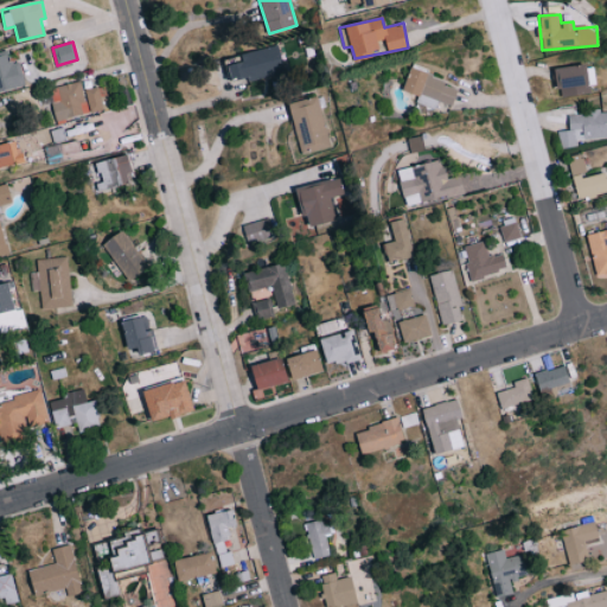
[(242,53),(243,62),(228,64),(232,83),(285,72),(279,45),(242,53)]
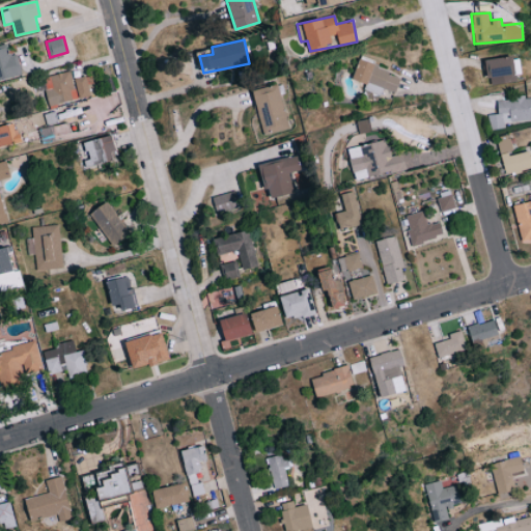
[(0,79),(22,74),(18,53),(10,54),(7,44),(0,46),(0,79)]
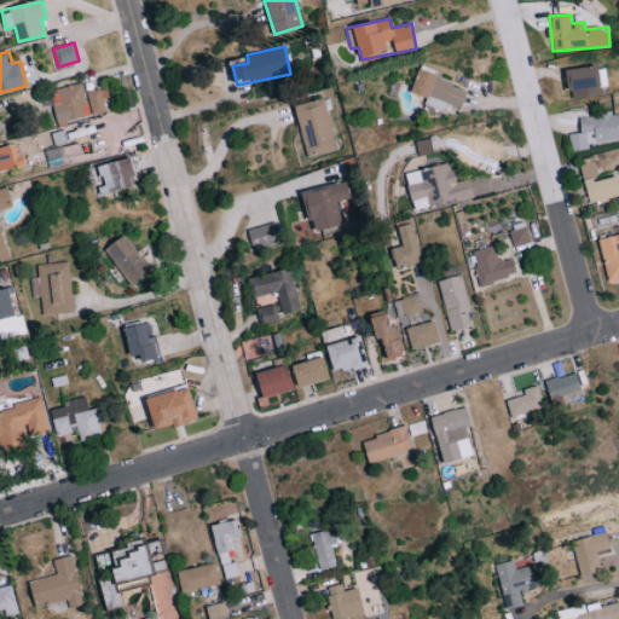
[(601,96),(601,84),(607,84),(605,65),(567,69),(571,98),(601,96)]
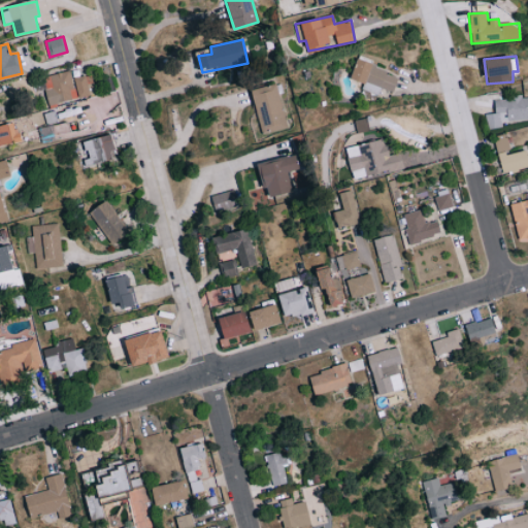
[(361,89),(378,94),(381,88),(394,92),(399,73),(357,60),(351,78),(363,83),(361,89)]
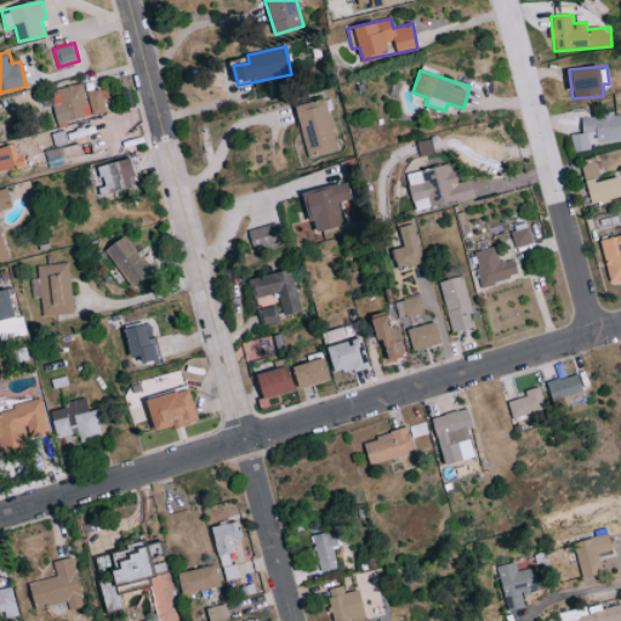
[(57,125),(91,115),(83,83),(49,91),(57,125)]
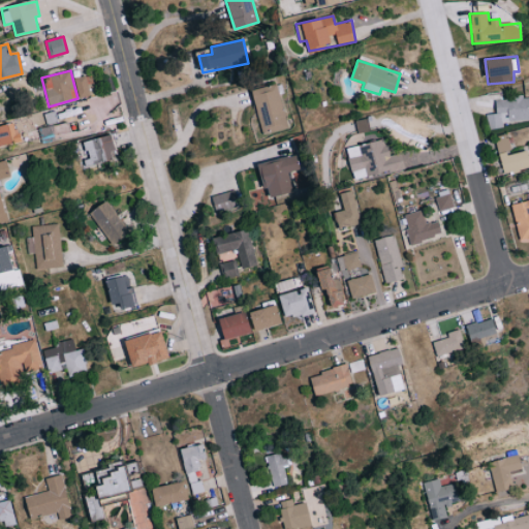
[(80,98),(92,95),(86,74),(73,79),(80,98)]
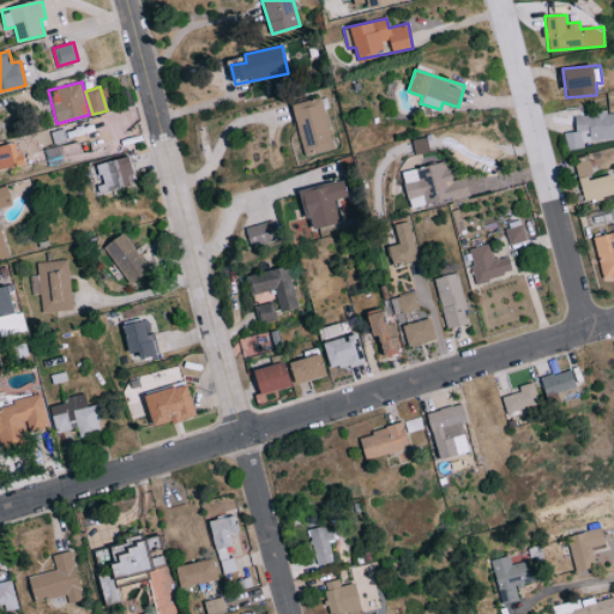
[(293,103),(304,155),(333,149),(321,97),(293,103)]
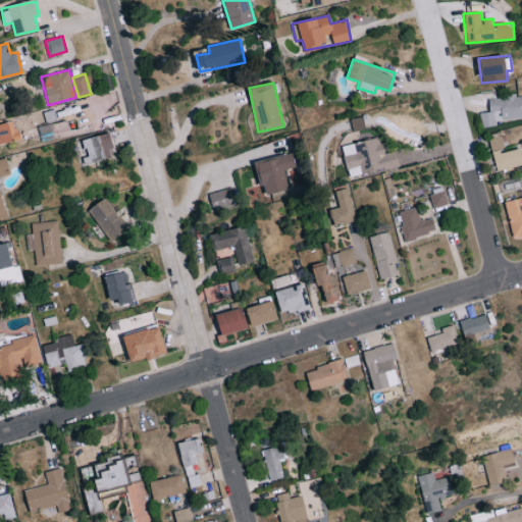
[(521,95),(488,98),(489,111),(479,112),(480,127),(496,125),(496,119),(521,116),(521,95)]
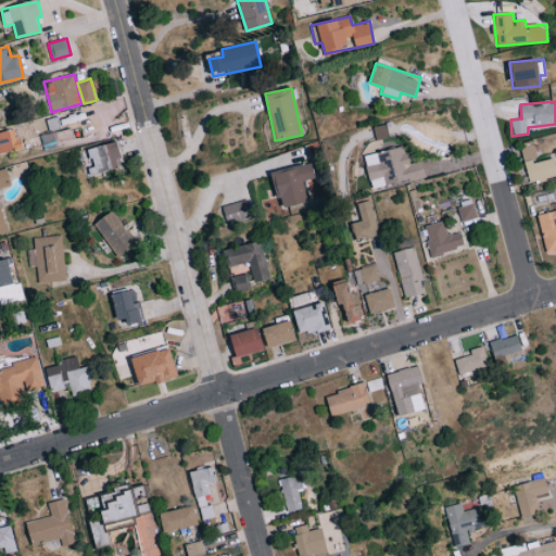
[(0,153),(24,148),(21,137),(15,138),(13,128),(0,131),(0,153)]
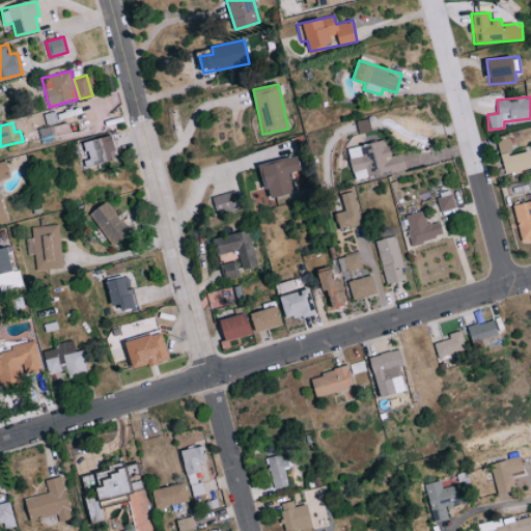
[(84,141),(89,166),(117,159),(112,135),(84,141)]
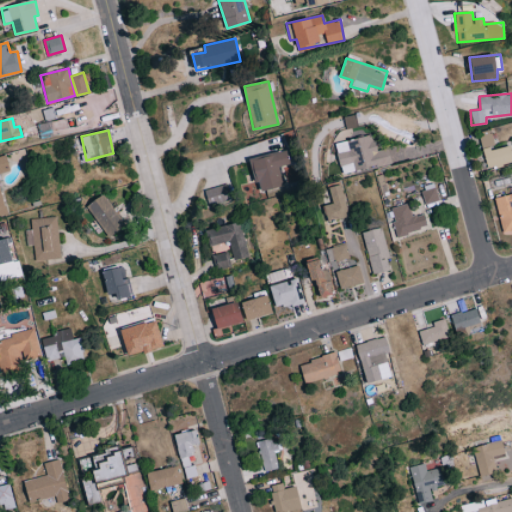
[(487,168),(511,162),(511,156),(509,144),(496,147),(492,130),(479,133),(487,168)]
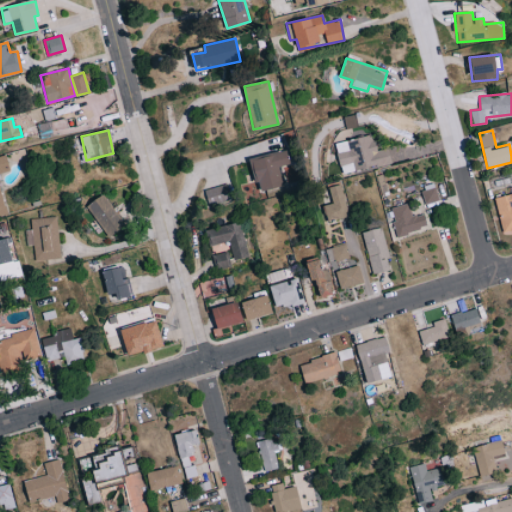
[(335,142),(342,173),(391,162),(388,148),(377,150),(374,134),(335,142)]
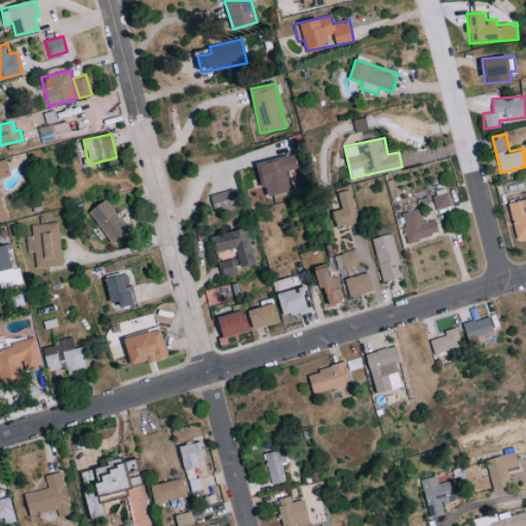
[(291,190),(287,171),(297,168),(294,154),(259,161),(266,195),(291,190)]
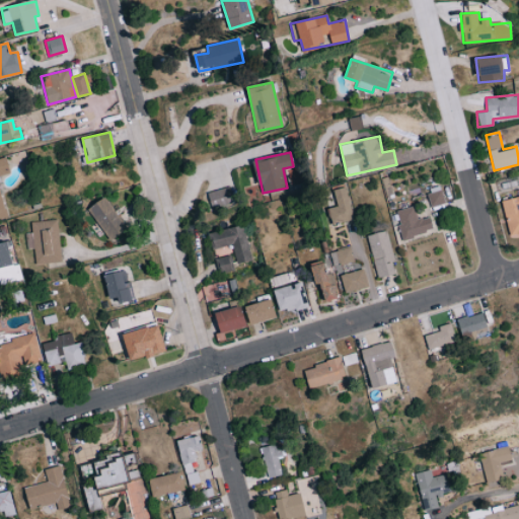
[(0,158),(0,217),(6,217),(0,190),(0,175),(10,173),(7,157),(0,158)]
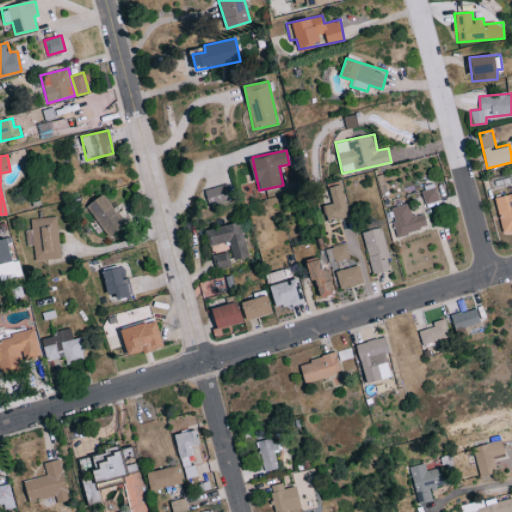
[(426,204),(439,200),(434,182),(421,186),(426,204)]
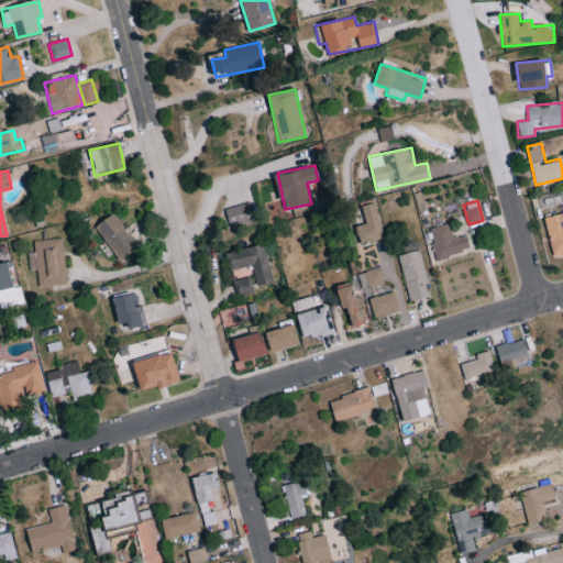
[(362,206),(366,223),(357,225),(362,244),(385,238),(376,202),(362,206)]
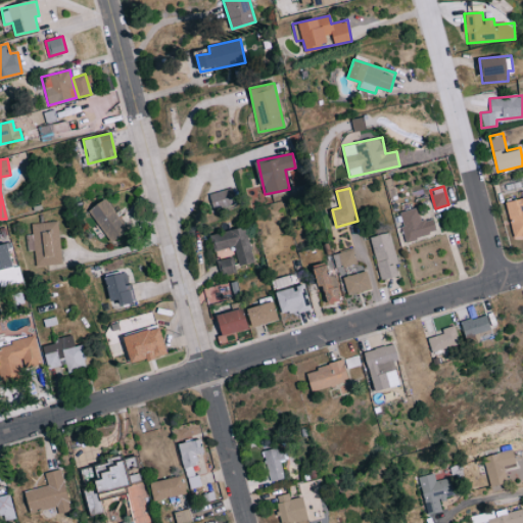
[(209,193),(212,208),(233,205),(230,189),(209,193)]
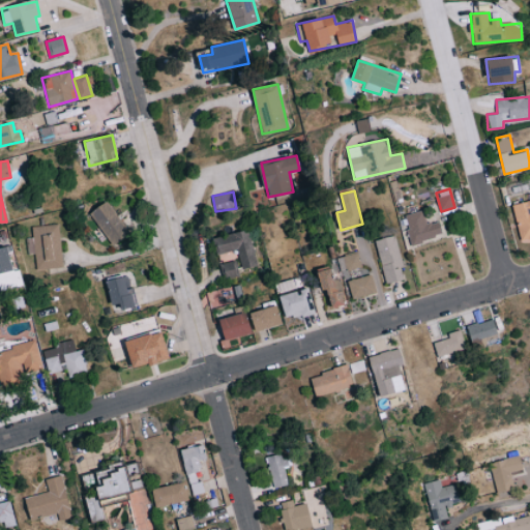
[(529,238),(529,200),(514,203),(520,240),(529,238)]
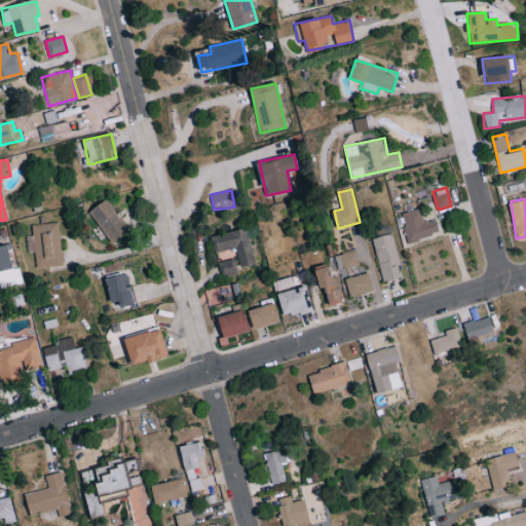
[(129,232),(108,199),(89,212),(112,245),(129,232)]
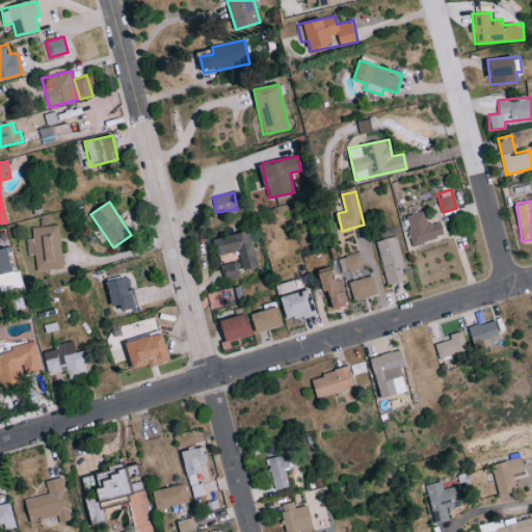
[(405,216),(413,244),(445,236),(441,221),(428,224),(425,211),(405,216)]
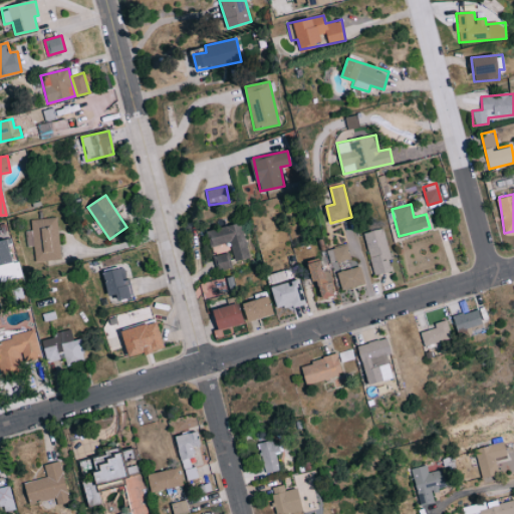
[(36,262),(61,258),(56,217),(27,221),(30,246),(33,245),(36,262)]
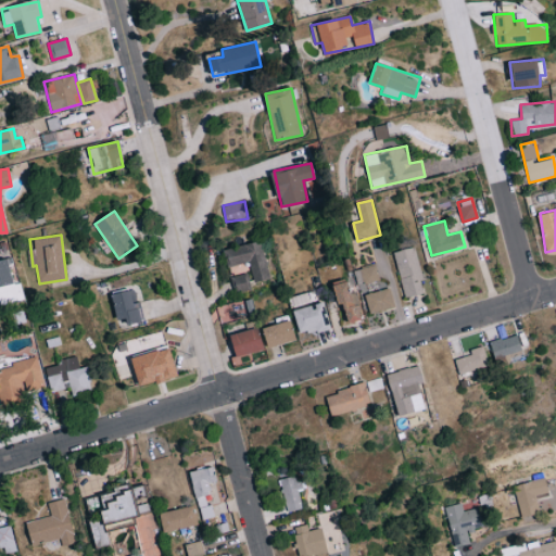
[(253,281),(269,279),(262,241),(225,248),(228,265),(250,261),(253,281)]
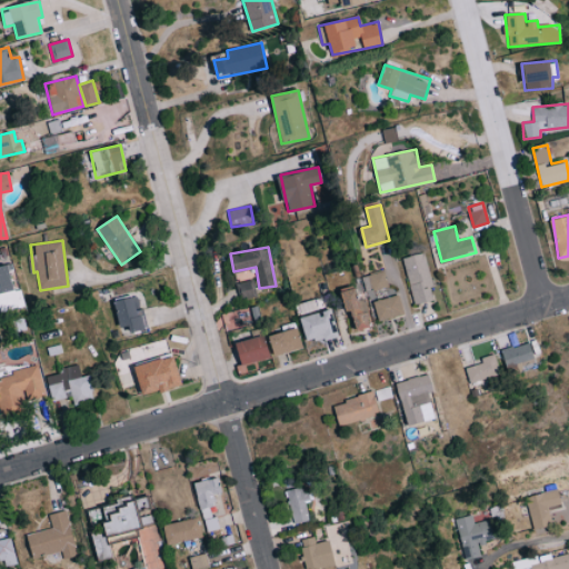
[(402,258),(415,306),(436,300),(423,252),(402,258)]
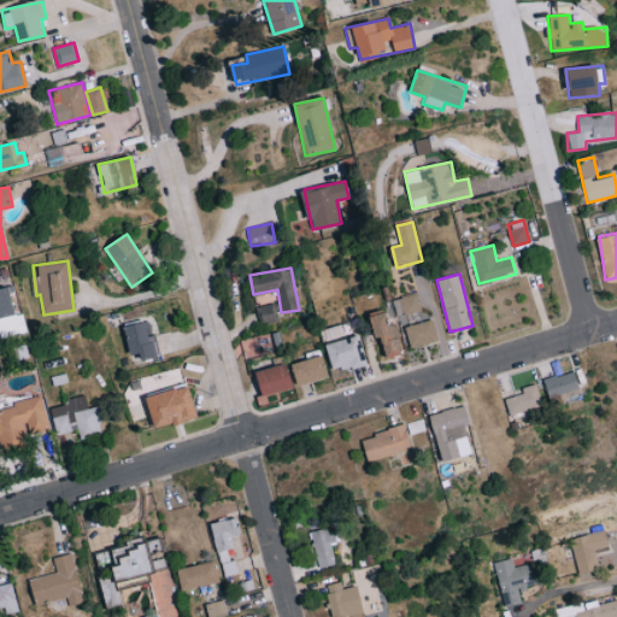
[(0,288),(0,339),(27,334),(22,313),(17,315),(11,287),(0,288)]
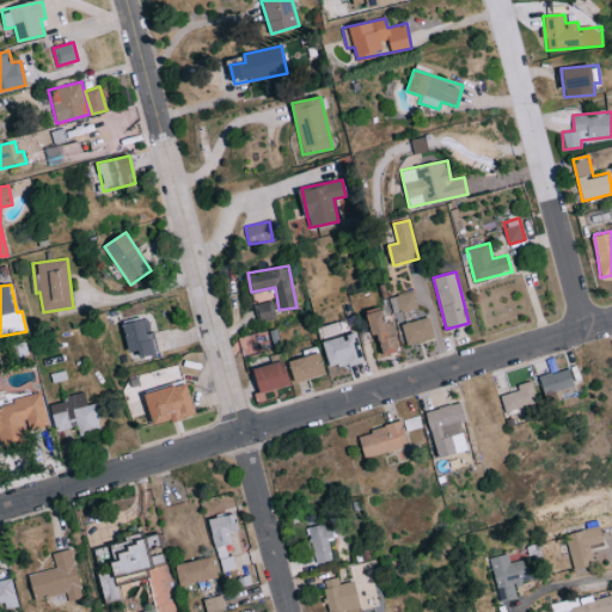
[(389,298),(393,314),(417,307),(414,291),(389,298)]
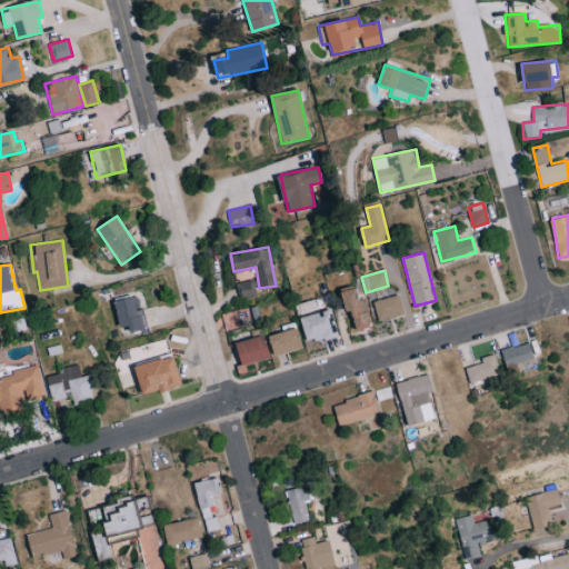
[(255,279),(237,282),(240,299),(259,296),(255,279)]
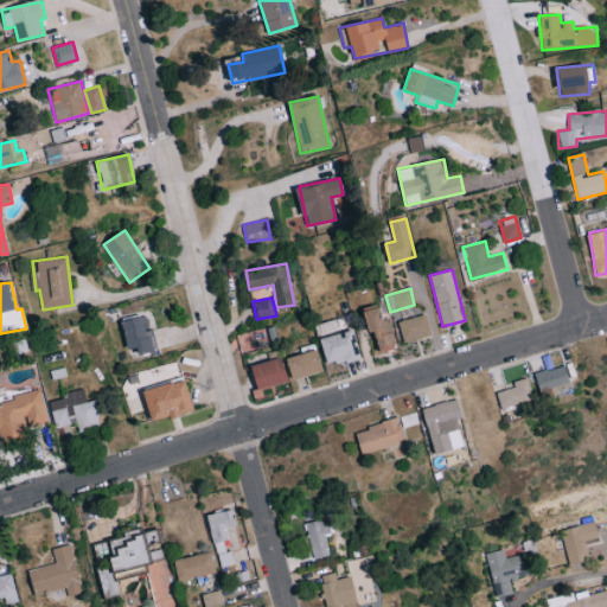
[(394,349),(384,306),(366,311),(375,353),(394,349)]
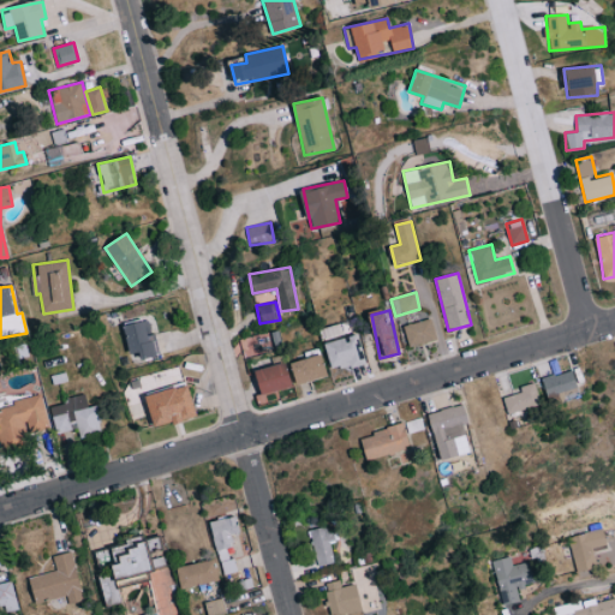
[(410,346),(436,339),(430,318),(404,326),(410,346)]
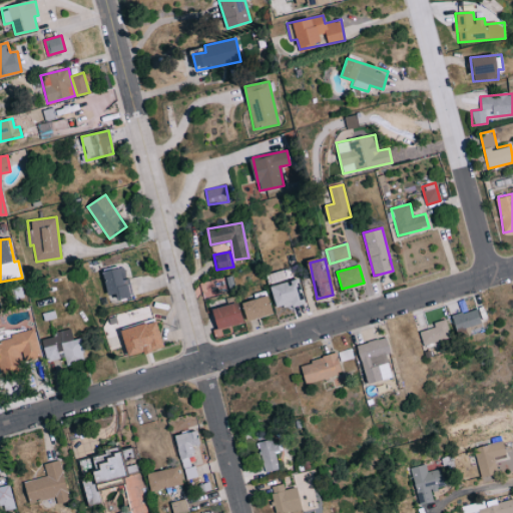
[(129,279),(126,279),(123,267),(103,272),(109,295),(117,293),(118,300),(133,296),(129,279)]
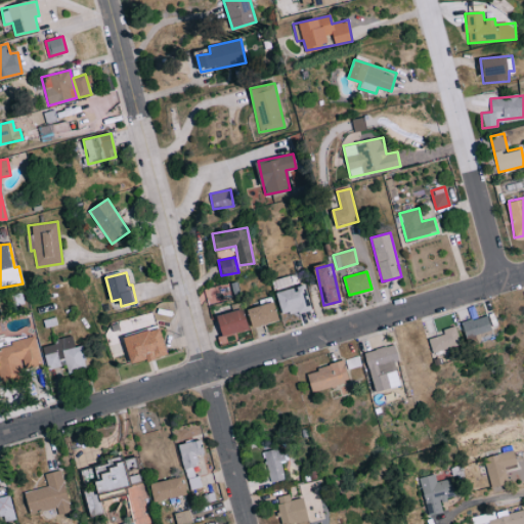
[(310,309),(306,286),(277,291),(281,314),(310,309)]
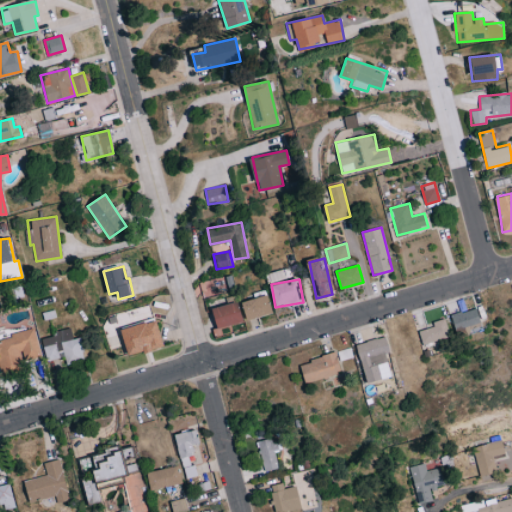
[(242,303),(248,320),(273,312),(267,294),(242,303)]
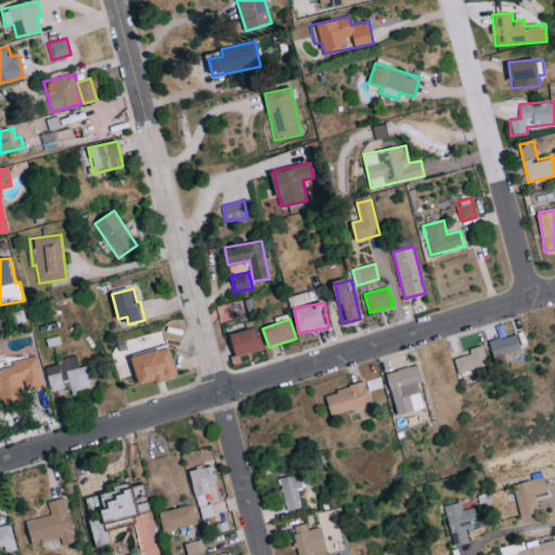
[(235,356),(263,348),(258,326),(229,334),(235,356)]
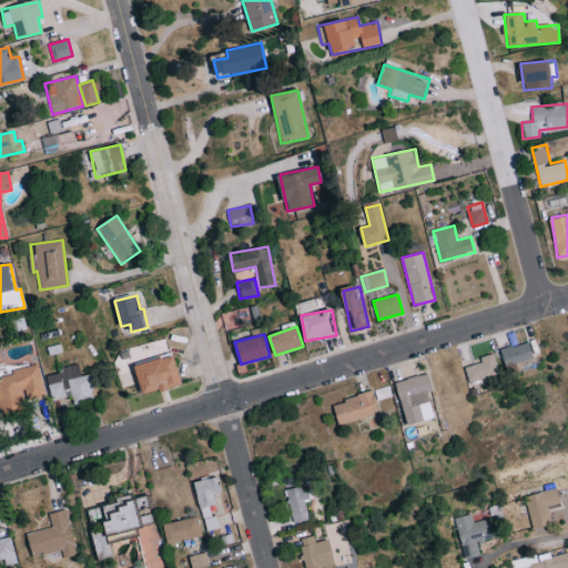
[(535,357),(529,341),(500,350),(506,366),(535,357)]
